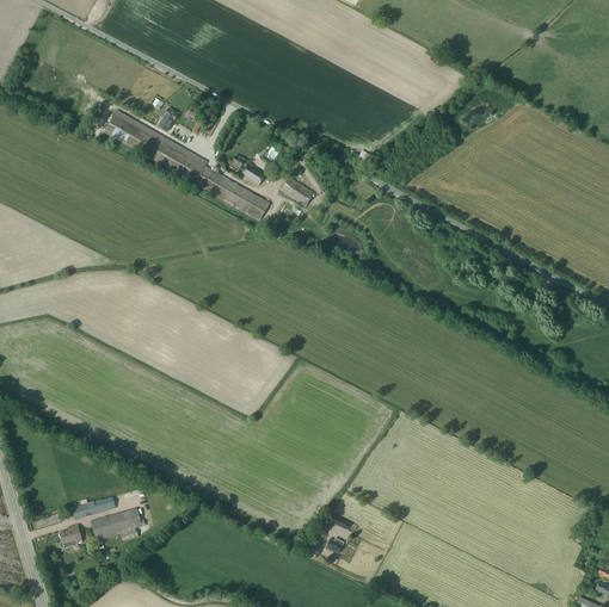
[(170,117),(165,125),(172,130),(176,124),(173,123),(176,119),(176,121),(182,111),(172,105),(166,116),(170,117)]
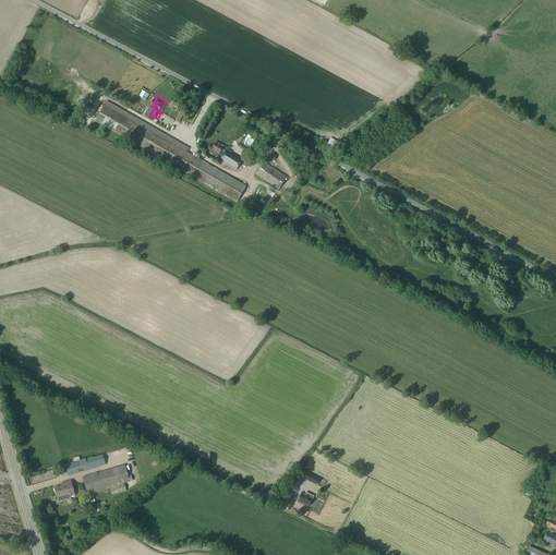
[(110,99),(98,119),(240,200),(249,184),(189,149),(191,146),(110,99)]
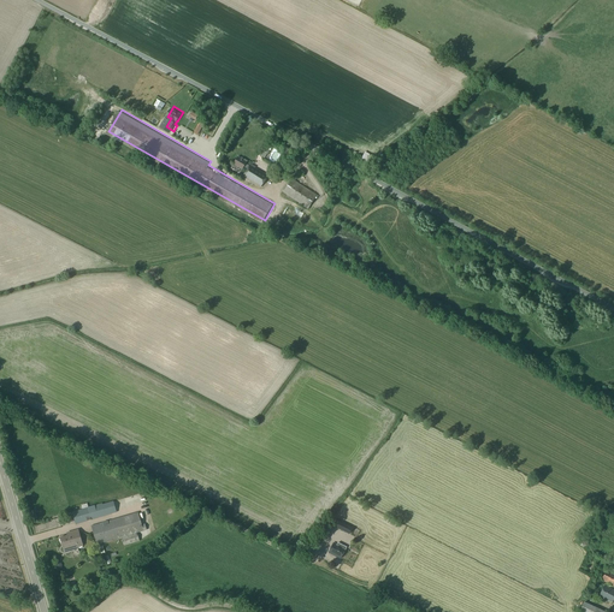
[(240,155),(234,166),(242,171),(246,165),(249,167),(246,174),(264,185),(270,173),(253,162),(252,164),(247,161),(249,159),(246,158),(240,155)]
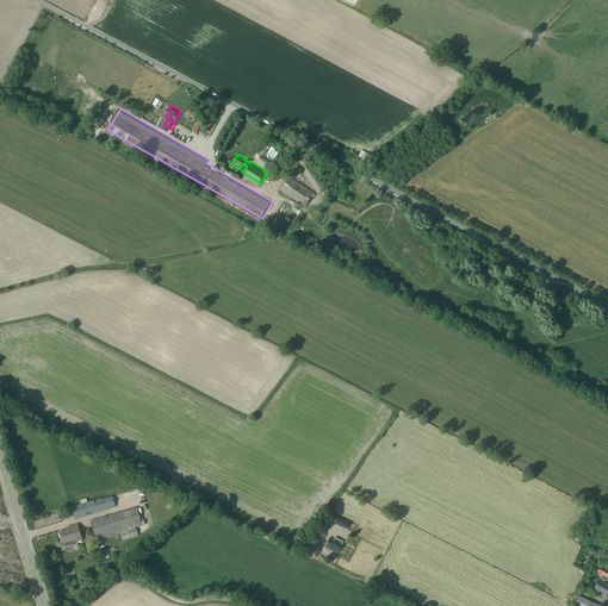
[(292,174),(283,188),(308,205),(317,191),(292,174)]
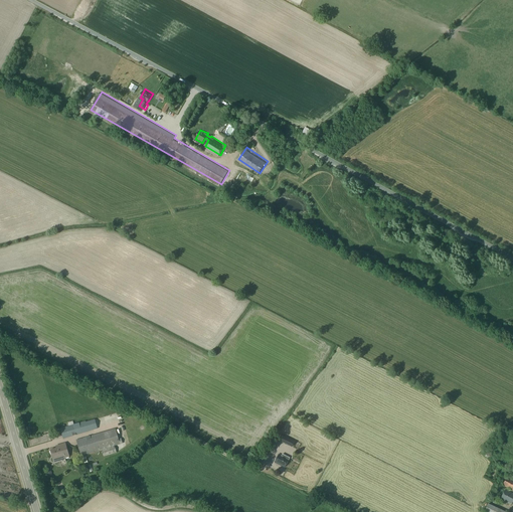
[(240,177),(227,182),(229,186),(241,181),(240,177)]
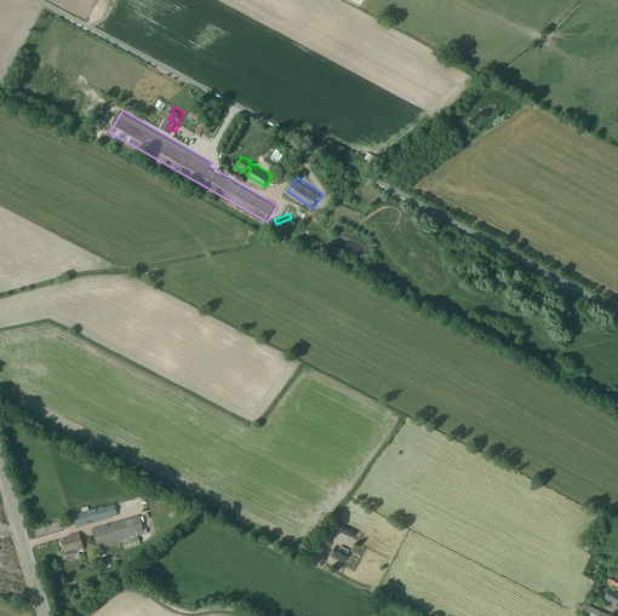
[(106,504),(74,511),(79,525),(120,513),(116,501),(106,504)]
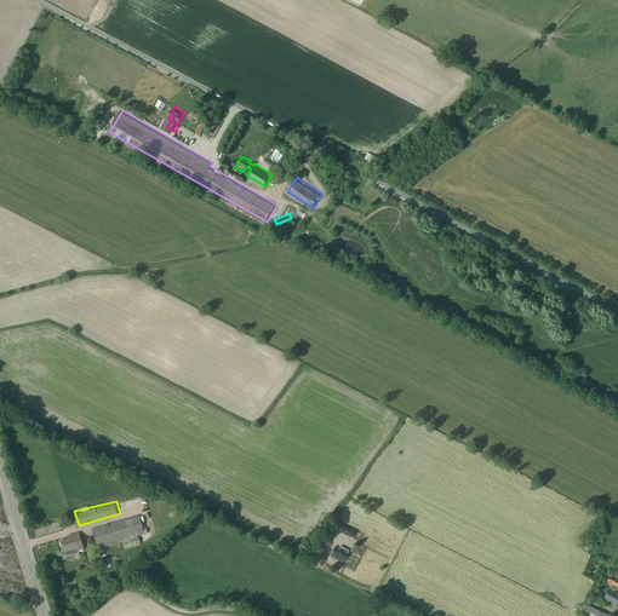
[(338,520),(345,510),(341,507),(333,518),(338,520)]
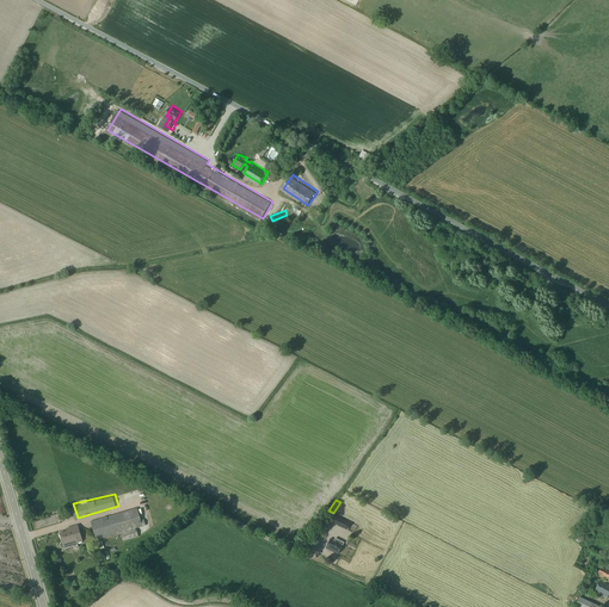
[(140,505),(93,519),(98,538),(148,522),(147,516),(143,518),(140,505)]
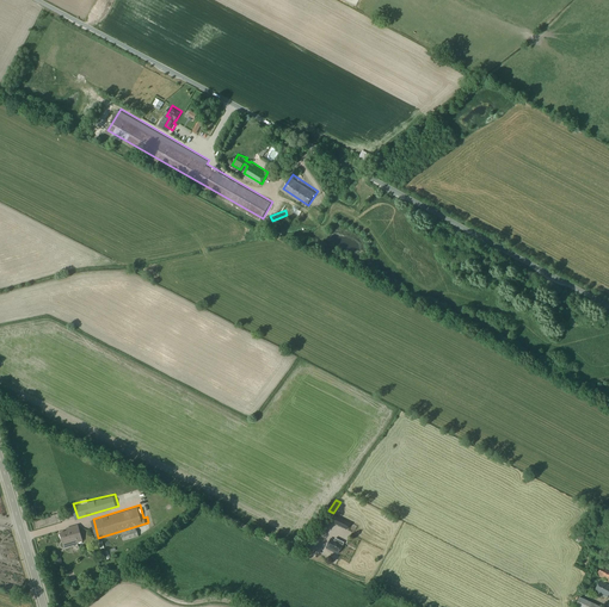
[(348,519),(337,513),(333,520),(344,525),(348,519)]
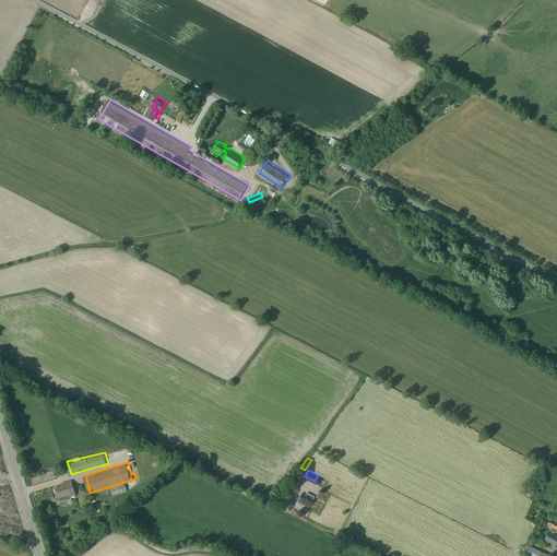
[(354,496),(356,488),(326,476),(322,484),(320,488),(351,500),(352,498),(340,494),(341,491),(354,496)]
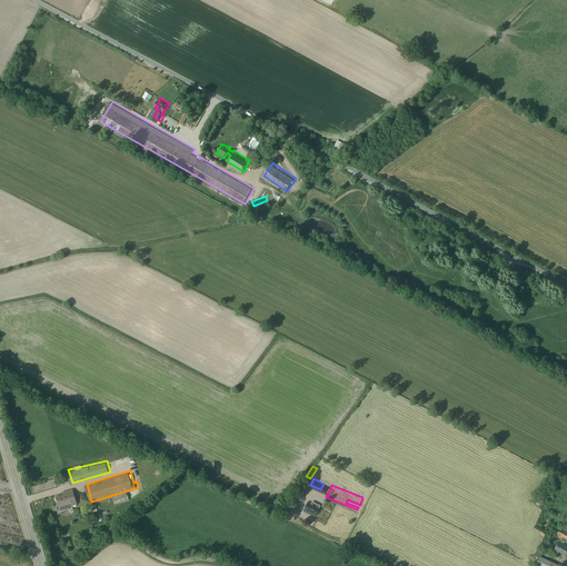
[(65,493),(58,495),(61,505),(73,502),(73,504),(79,502),(75,487),(63,490),(65,493)]
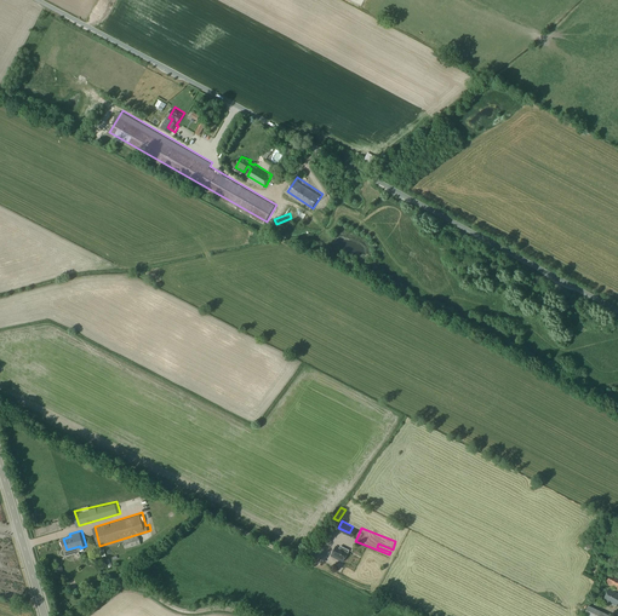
[(141,534),(125,539),(127,546),(142,541),(141,534)]
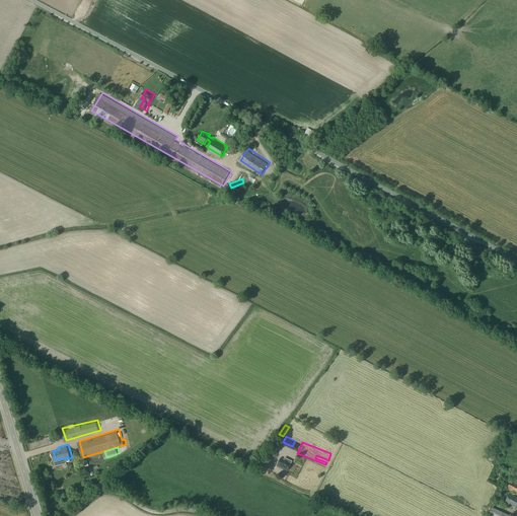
[(283,455),(279,463),(289,468),(294,459),(287,455),(286,457),(283,455)]
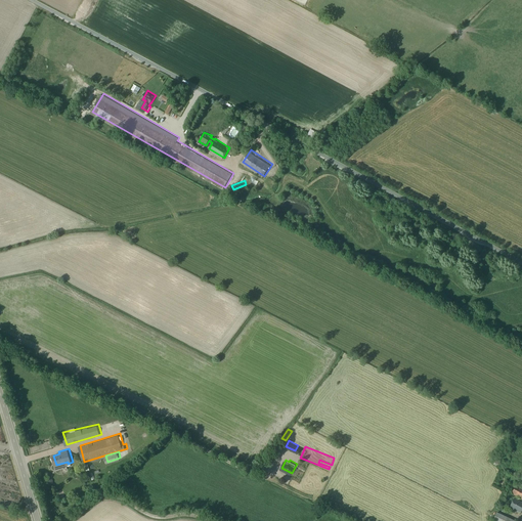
[(301,465),(306,468),(309,462),(304,460),(301,465)]
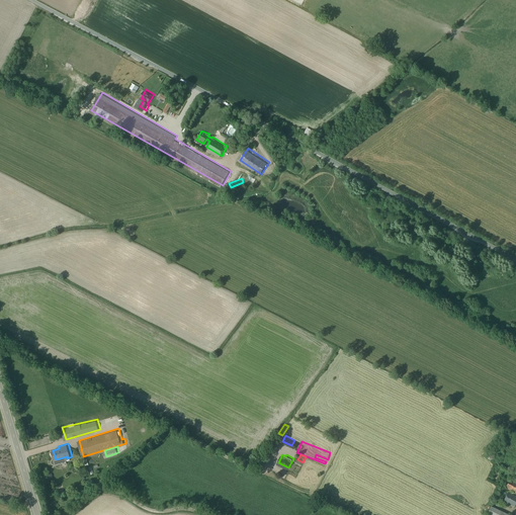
[(515,493),(510,491),(506,499),(515,503),(515,493)]
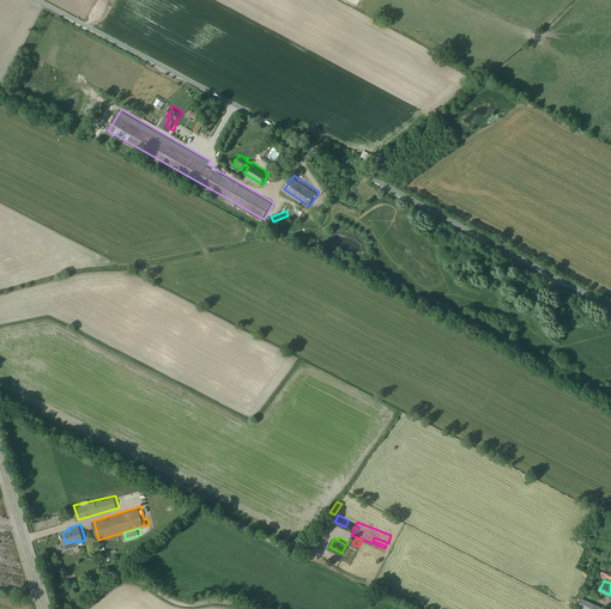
[(584,596),(580,606),(587,608),(610,608),(584,596)]
